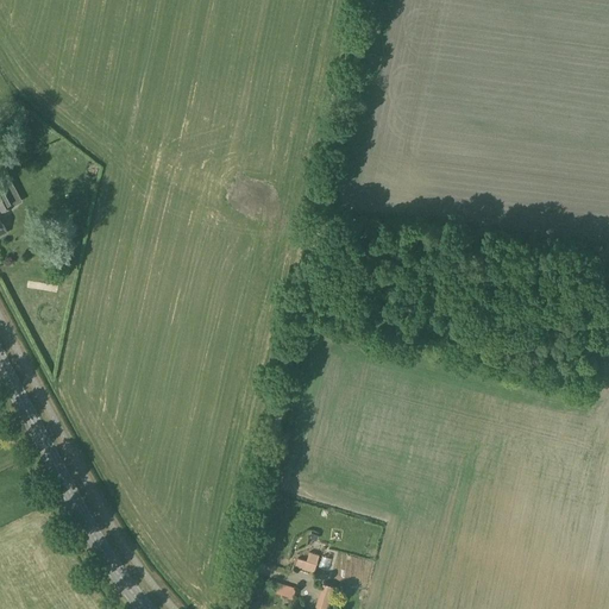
[(5,146),(8,154),(17,150),(13,142),(5,146)]
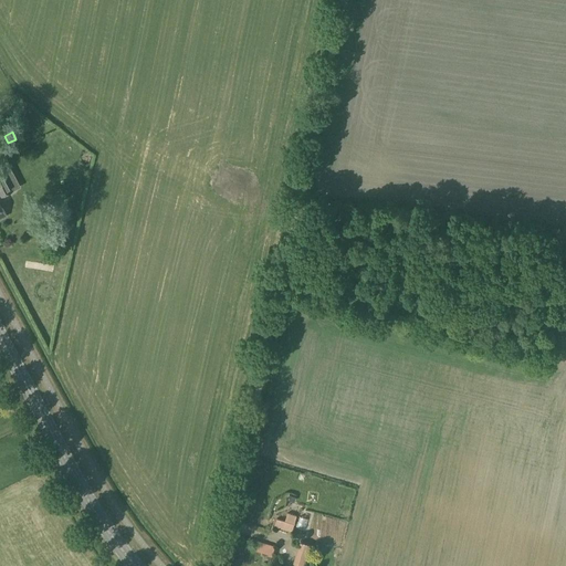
[(13,190),(3,173),(3,171),(0,173),(0,196),(0,197),(13,190)]
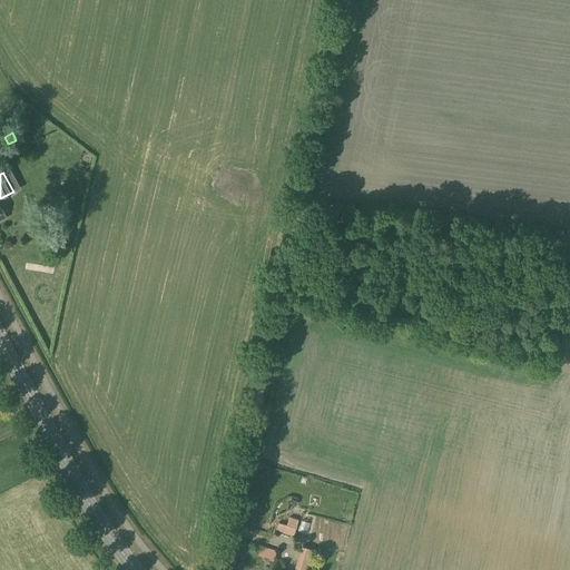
[(276,530),(293,536),(297,520),(290,518),(287,526),(278,523),(276,530)]
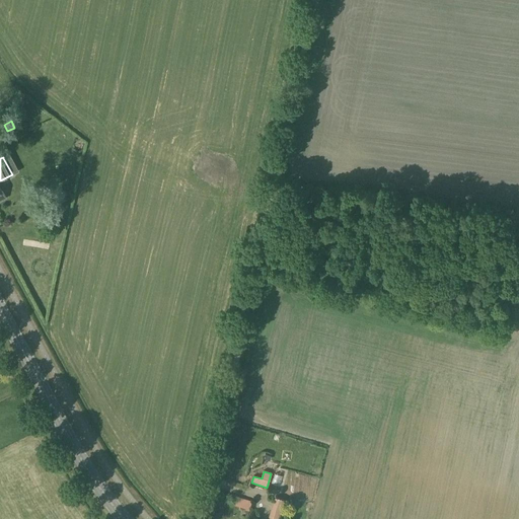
[(248,505),(249,497),(234,495),(233,503),(248,505)]
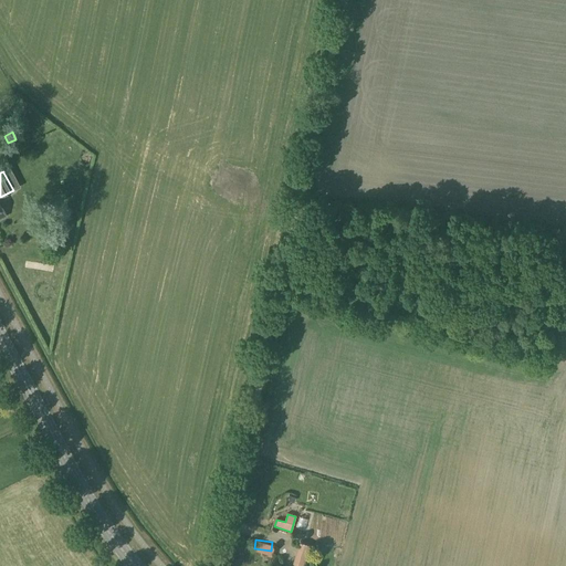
[(292,565),(305,565),(312,546),(300,543),(292,565)]
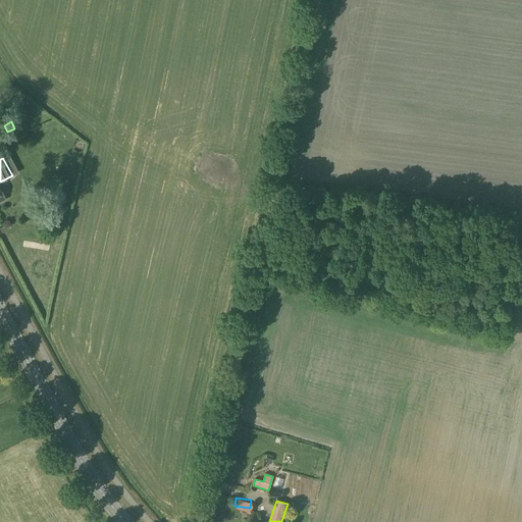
[(218,510),(212,518),(217,521),(221,521),(226,516),(218,510)]
